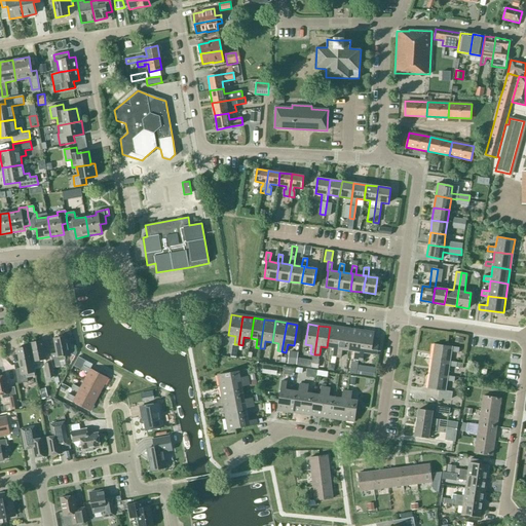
[(336,358),(341,329),(330,327),(327,347),(333,348),(332,357),(336,358)]
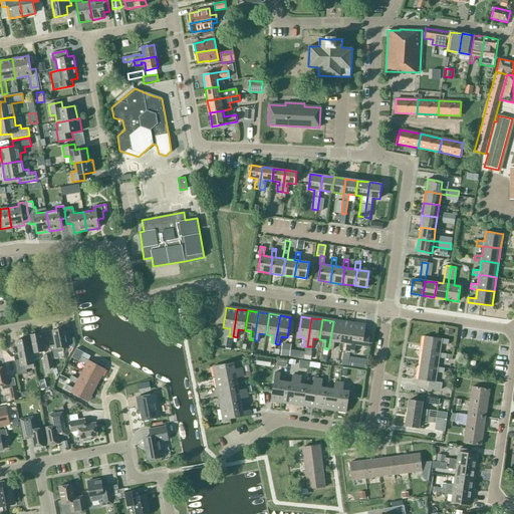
[(334,342),(340,343),(343,322),(333,321),(328,349),(333,349),(334,342)]
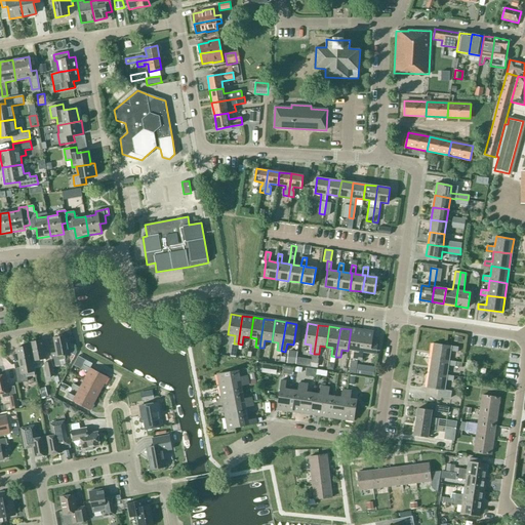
[(358,360),(362,331),(351,329),(348,351),(354,352),(353,359),(358,360)]
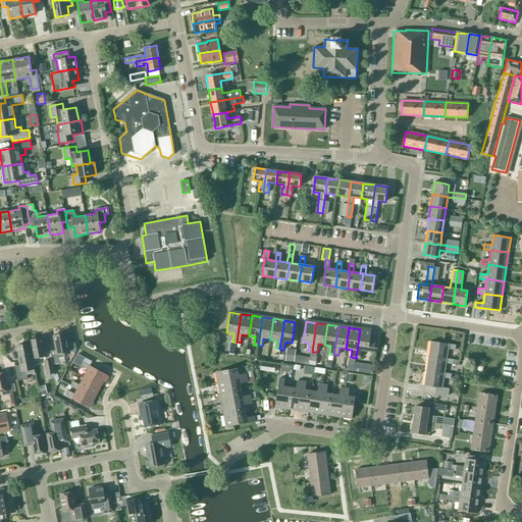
[(370,338),(371,331),(360,329),(356,358),(360,359),(361,351),(374,353),(375,340),(370,338)]
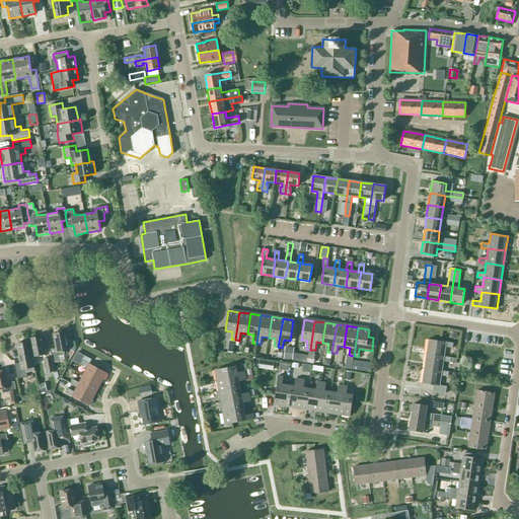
[(56,348),(50,349),(53,362),(59,361),(58,355),(63,354),(62,351),(69,350),(65,331),(53,335),(56,348)]
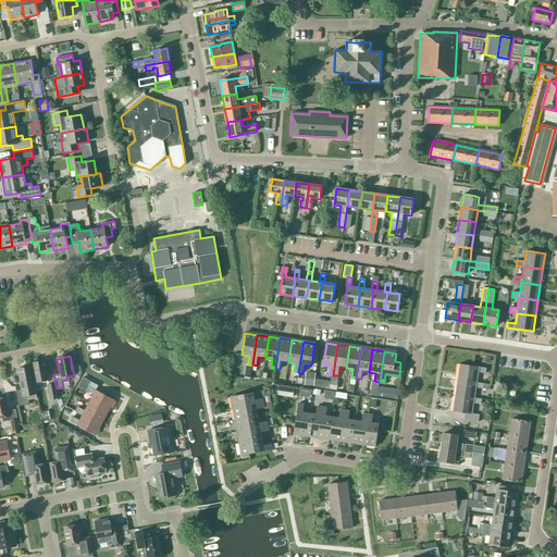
[(32,363),(36,383),(49,380),(45,361),(32,363)]
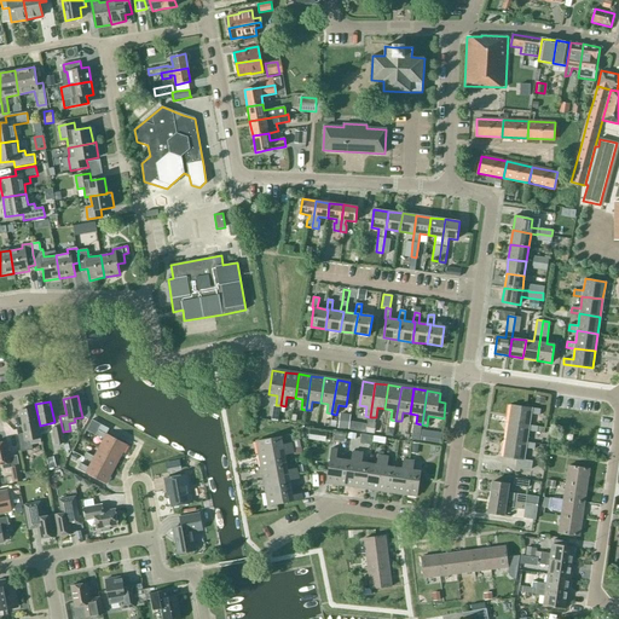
[(541,410),(512,405),(508,422),(528,426),(531,414),(539,415),(541,410)]
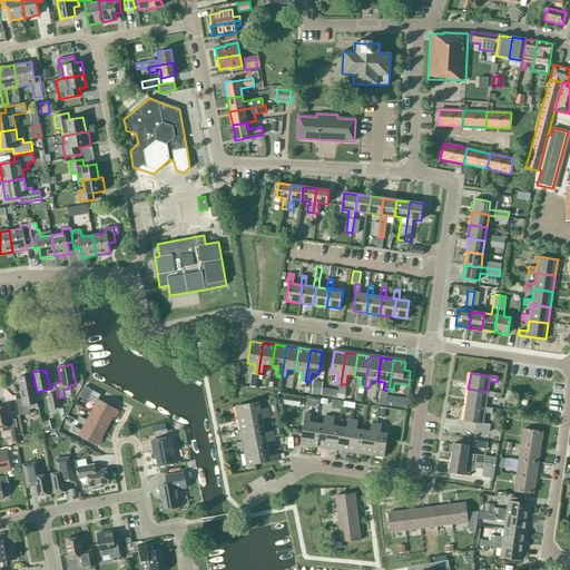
[(249,375),(239,374),(237,385),(247,386),(249,375)]
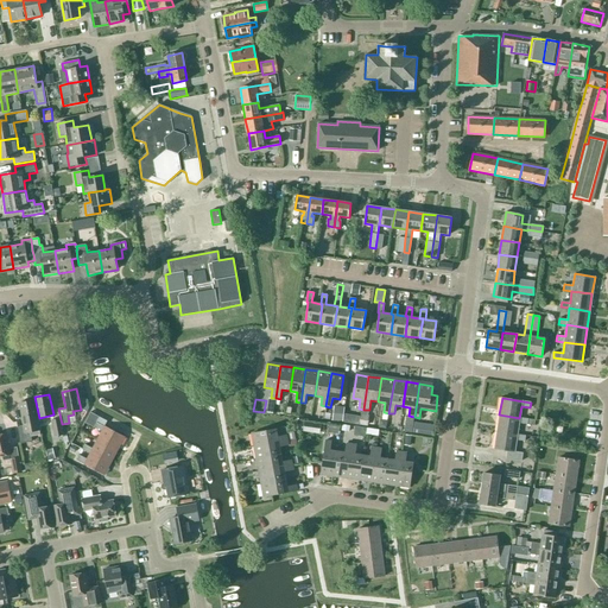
[(21,444),(32,442),(31,436),(40,435),(33,400),(19,403),(24,425),(18,426),(21,444)]
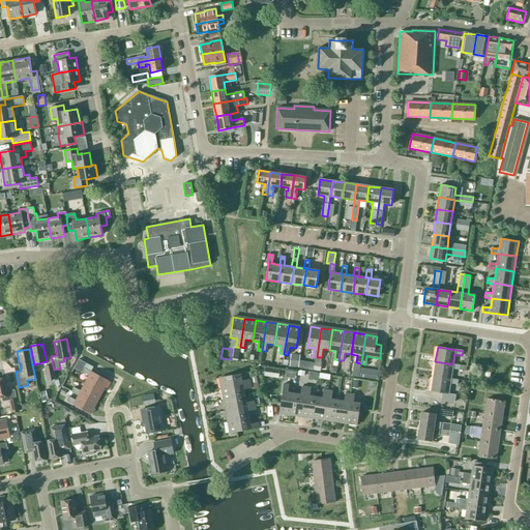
[(315,361),(314,371),(321,372),(322,362),(315,361)]
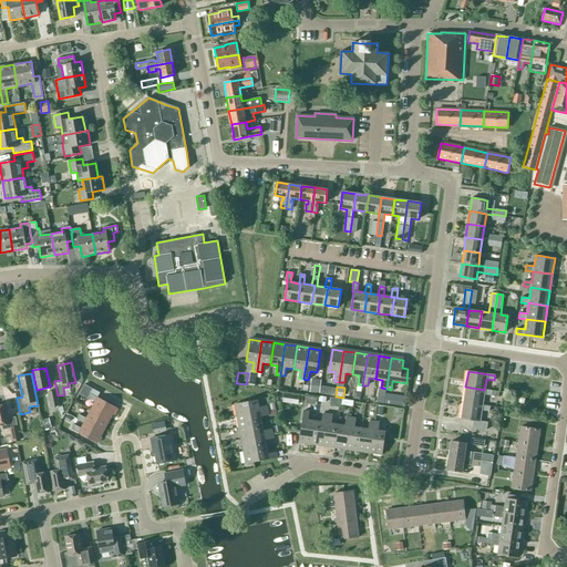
[(493,391),(484,390),(465,387),(463,403),(482,405),(484,394),(492,395),(493,391)]
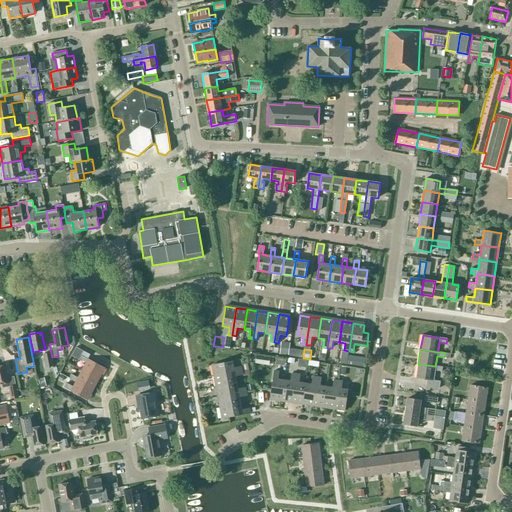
[(44,354),(46,368),(52,366),(50,353),(44,354)]
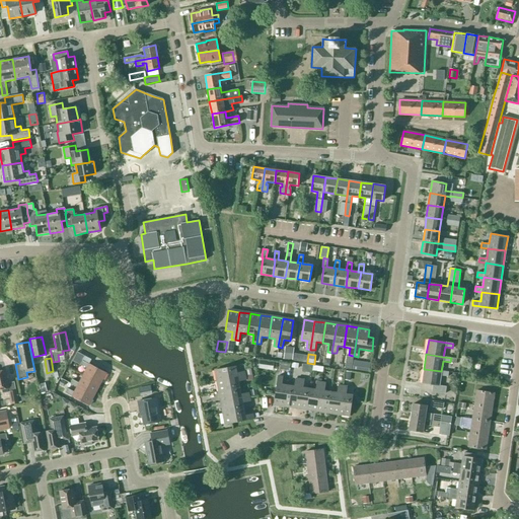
[(86,368),(83,375),(100,384),(106,373),(89,364),(82,360),(80,365),(86,368)]
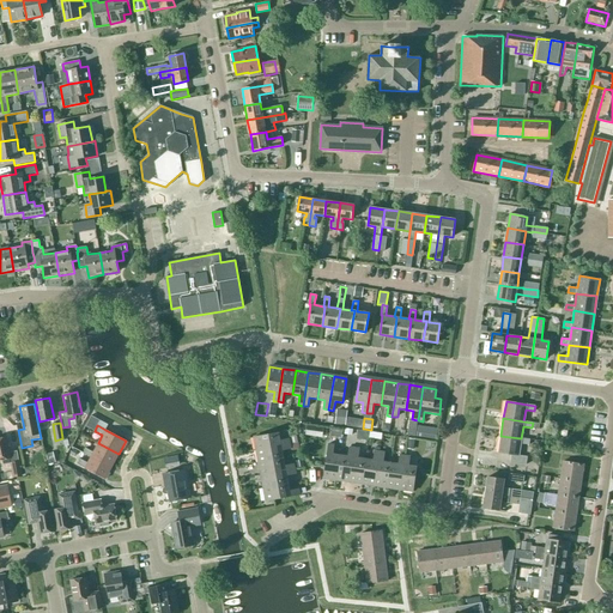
[(417,436),(431,438),(432,431),(418,429),(417,436)]
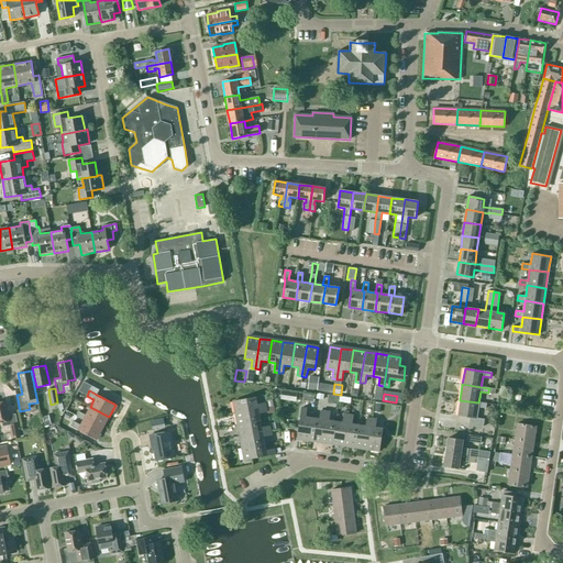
[(233,401),(235,414),(266,407),(265,403),(257,405),(255,397),(233,401)]
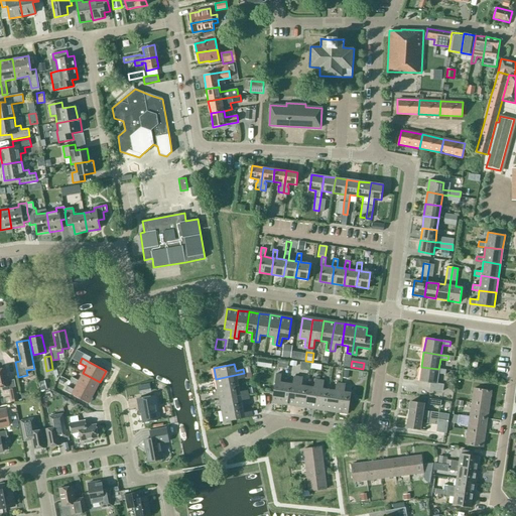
[(438,369),(421,367),(419,381),(430,383),(429,389),(442,391),(443,384),(436,383),(438,374),(445,375),(445,370),(438,369)]
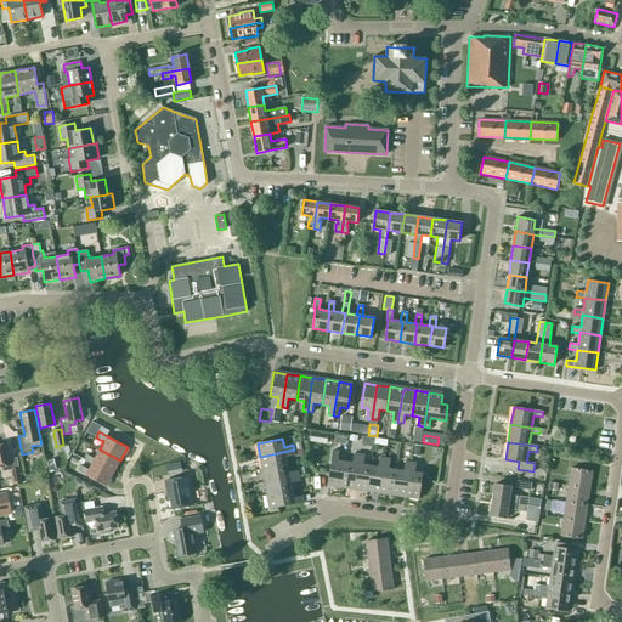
[(22,482),(17,458),(10,459),(6,444),(0,445),(0,467),(3,467),(4,473),(11,470),(12,479),(13,484),(22,482)]
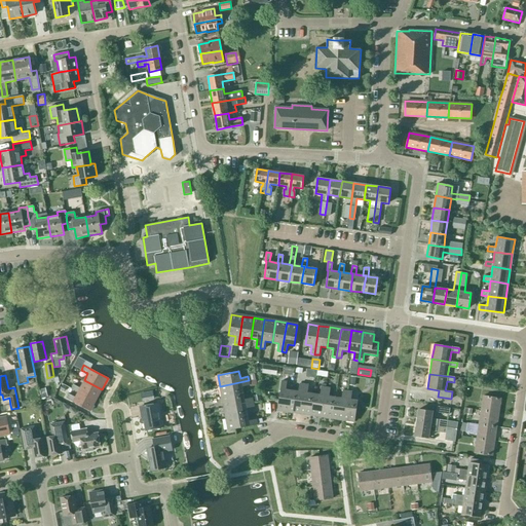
[(96,400),(102,389),(84,380),(80,388),(73,384),(71,388),(78,392),(78,390),(96,400)]
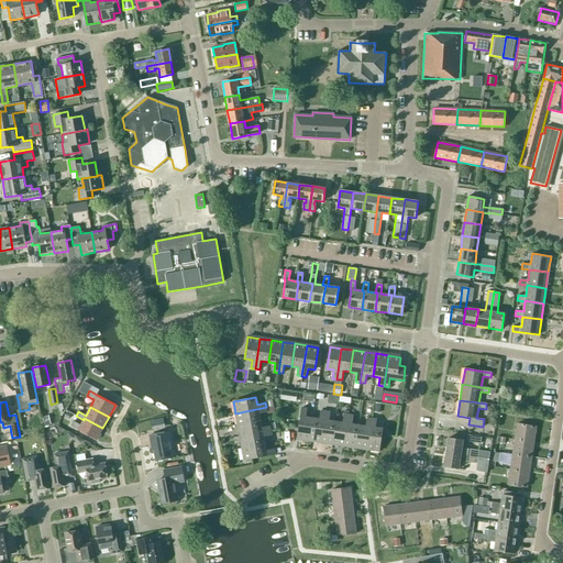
[(267,412),(266,407),(235,414),(238,424),(260,420),(258,414),(267,412)]
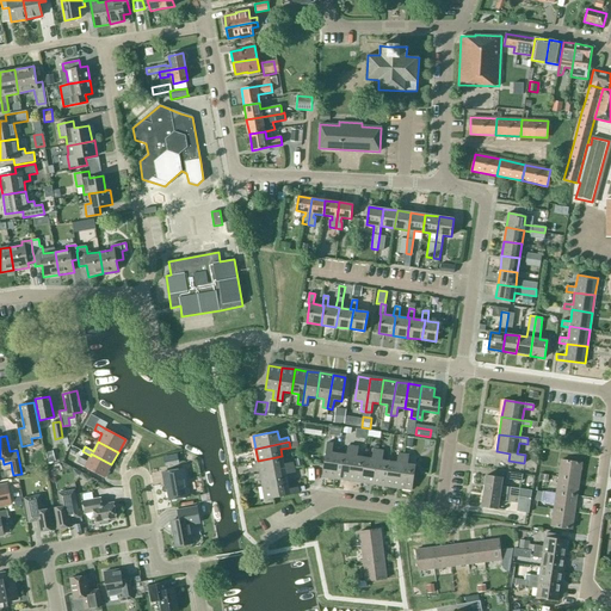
[(38,443),(30,444),(32,452),(39,450),(38,443)]
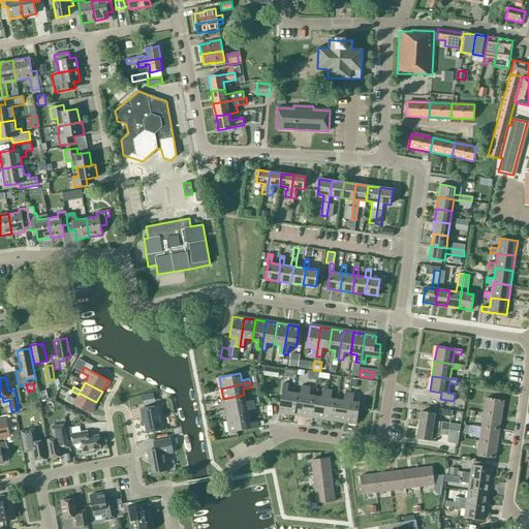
[(279,412),(290,413),(293,393),(287,392),(288,384),(283,383),(279,412)]
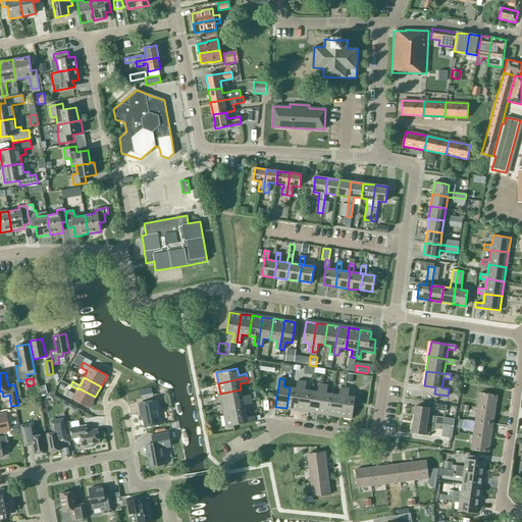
[(296,388),(290,387),(286,408),(298,410),(302,381),(297,380),(296,388)]
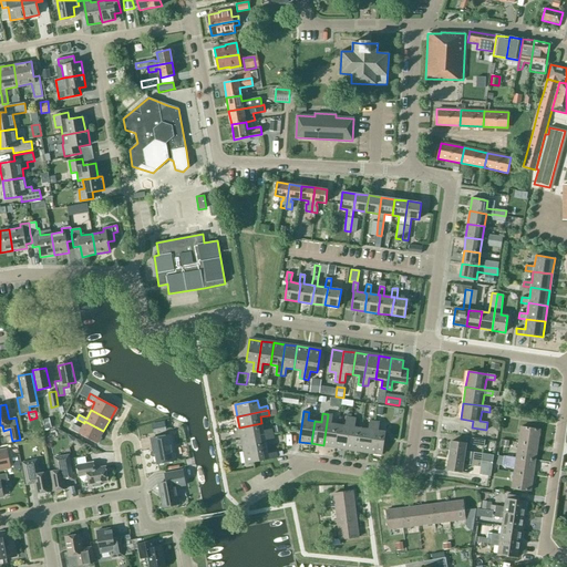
[(331,423),(332,415),(328,414),(323,445),(334,447),(338,424),(331,423)]
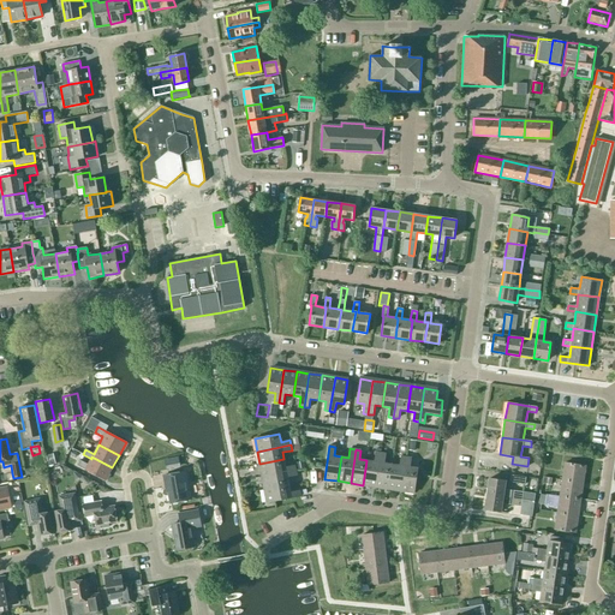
[(376,453),(374,461),(366,460),(363,485),(376,487),(381,453),(376,453)]
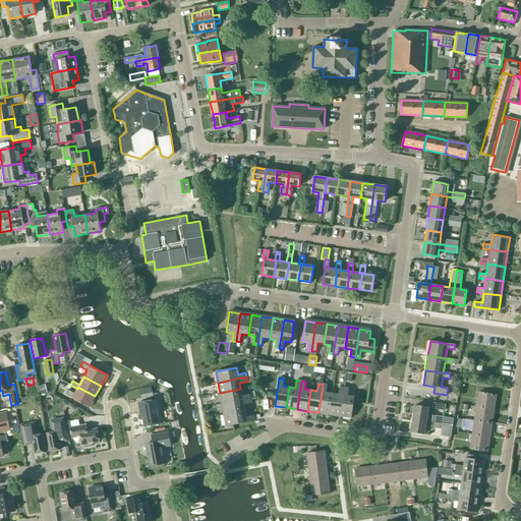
[(326,393),(327,385),(323,384),(319,412),(329,414),(332,394),(326,393)]
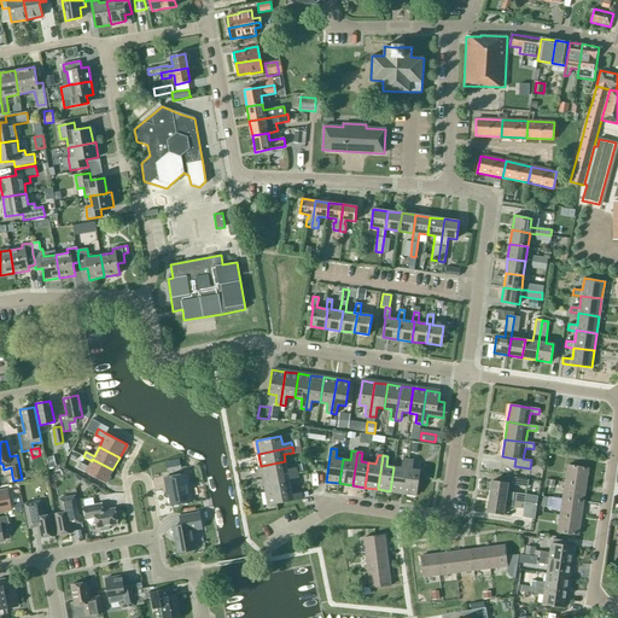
[(92,459),(92,461),(88,467),(81,462),(77,467),(86,472),(106,483),(112,470),(92,459)]
